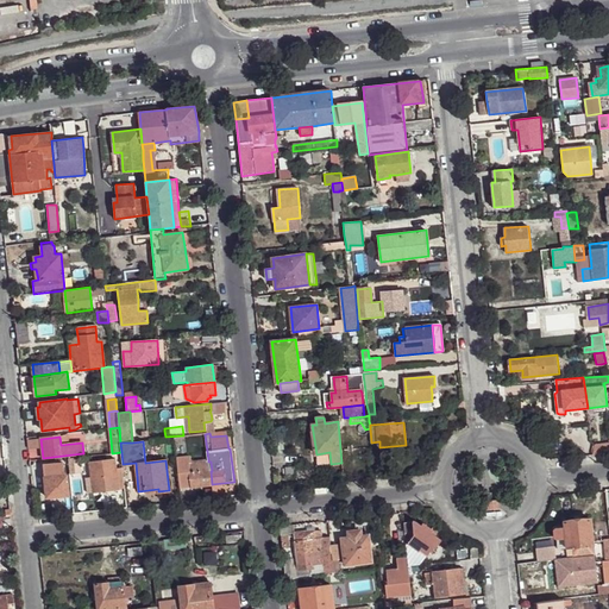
[(608,443),(595,445),(592,454),(608,452),(608,443)]
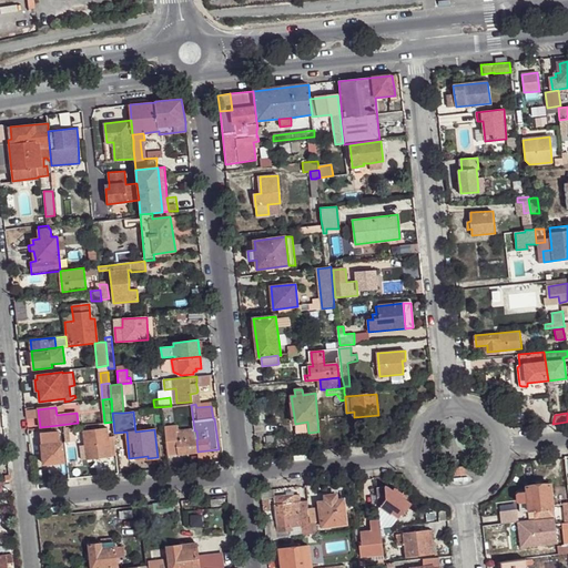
[(179,415),(164,417),(165,433),(171,432),(170,425),(180,423),(179,415)]
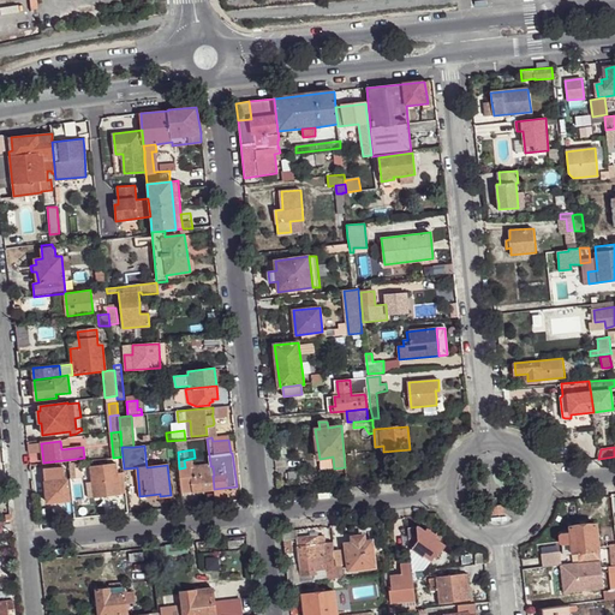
[(333,457),(320,459),(321,470),(334,469),(333,457)]
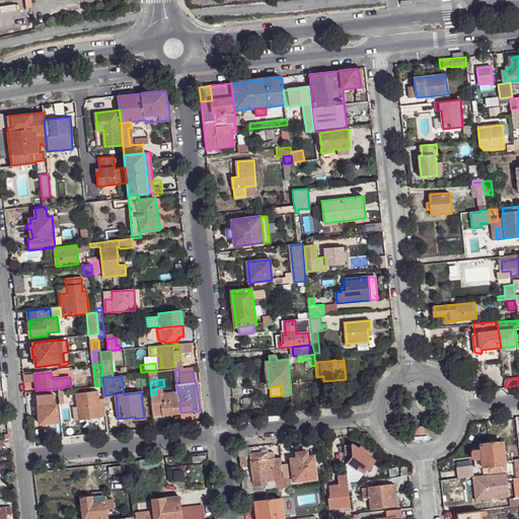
[(97,390),(76,393),(78,406),(79,419),(106,416),(104,397),(98,398),(97,390)]
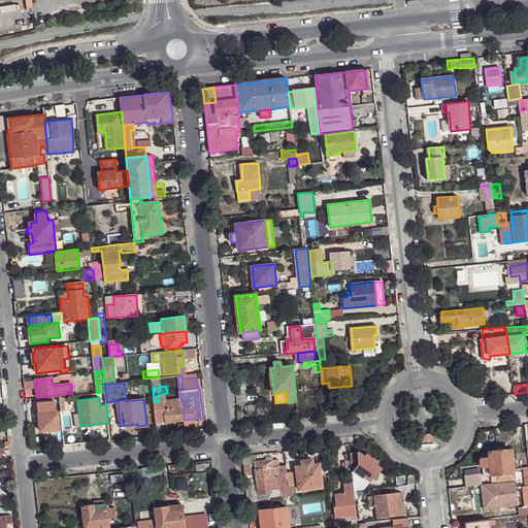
[(159,401),(154,402),(156,423),(184,420),(183,408),(184,408),(183,400),(180,400),(180,399),(159,401)]
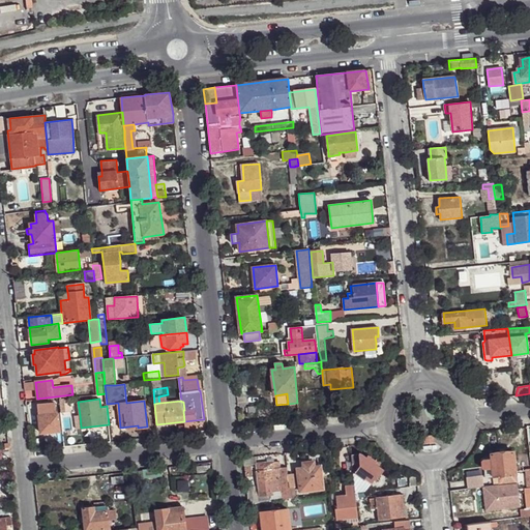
[(55,403),(38,405),(40,433),(60,432),(58,414),(56,414),(55,403)]
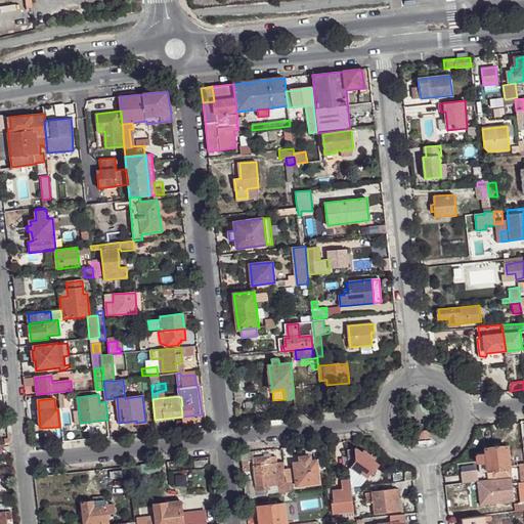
[(191,416),(182,417),(183,426),(192,425),(191,416)]
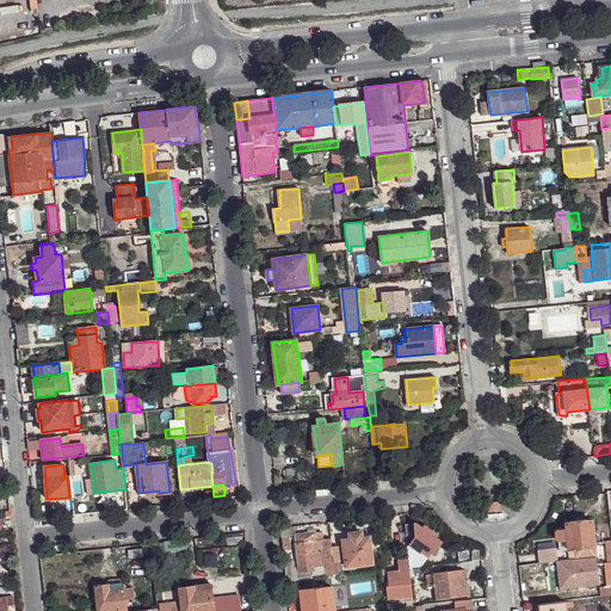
[(500,501),(489,503),(491,512),(501,511),(500,501)]
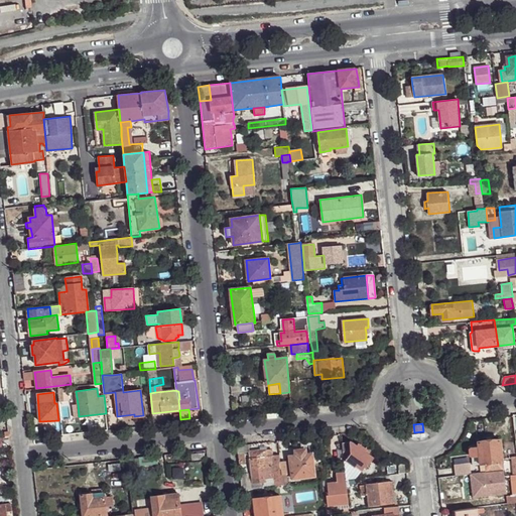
[(479,457),(480,465),(486,464),(487,478),(505,477),(503,463),(500,439),(478,442),(478,446),(471,447),(470,449),(470,455),(472,457),(479,457)]
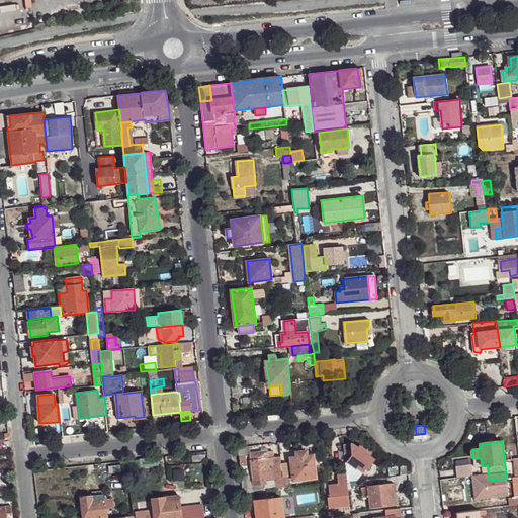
[(343,444),(345,462),(347,461),(356,468),(358,467),(363,471),(366,468),(367,468),(374,459),(369,456),(371,454),(359,446),(358,448),(352,444),(351,444),(343,444)]
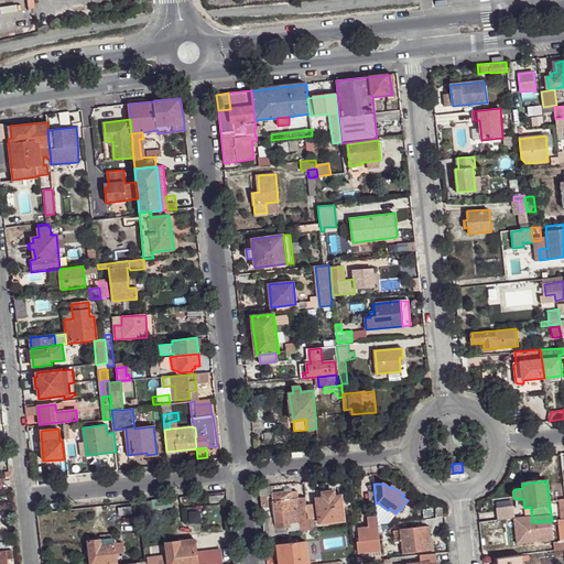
[(259,487),(260,501),(267,500),(273,499),(273,494),(272,486),(259,487)]
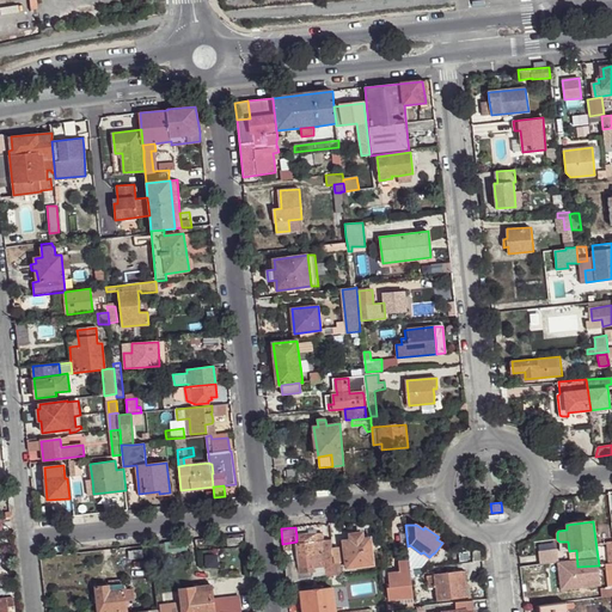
[(297,542),(300,569),(312,568),(324,567),(324,576),(335,575),(332,548),(331,539),(323,539),(322,532),(297,536),(297,542)]
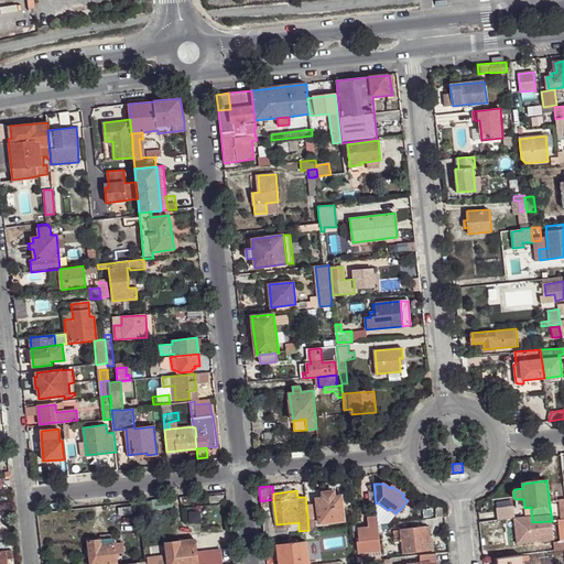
[(316,499),(320,523),(323,522),(328,522),(344,520),(342,496),(335,497),(334,491),(333,491),(324,492),(323,492),(323,498),(316,499)]
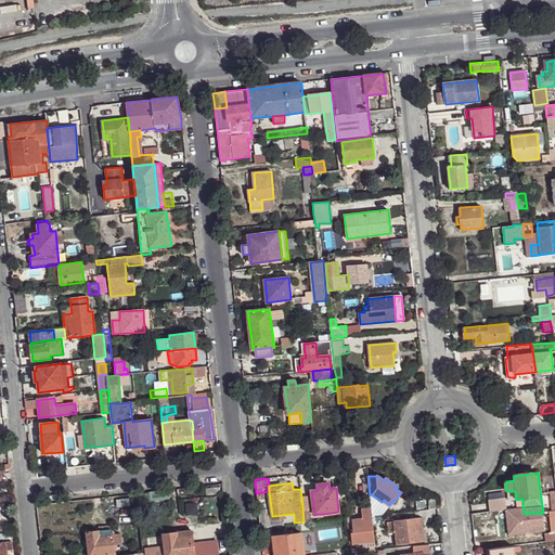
[(301,497),(304,521),(310,521),(308,511),(311,510),(309,495),(301,497)]
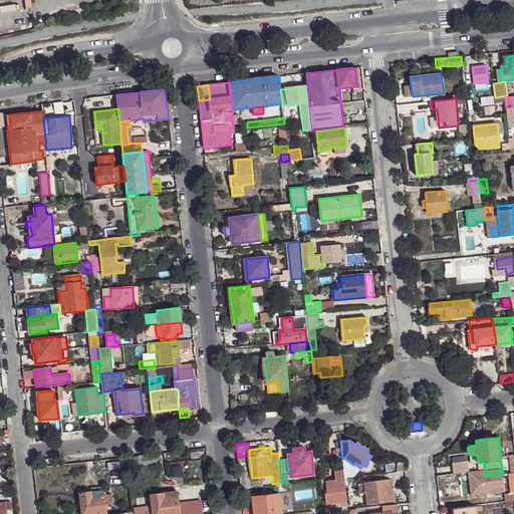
[(452,463),(454,473),(469,471),(467,460),(452,463)]
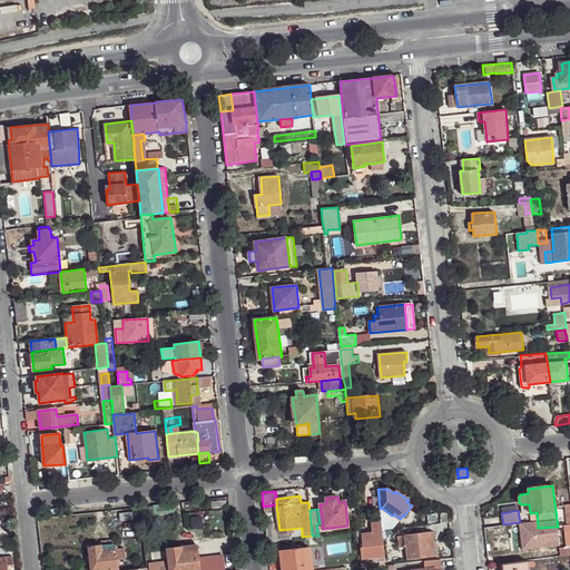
[(361,548),(362,559),(385,557),(382,533),(381,522),(371,523),(372,532),(362,533),(363,547),(361,548)]
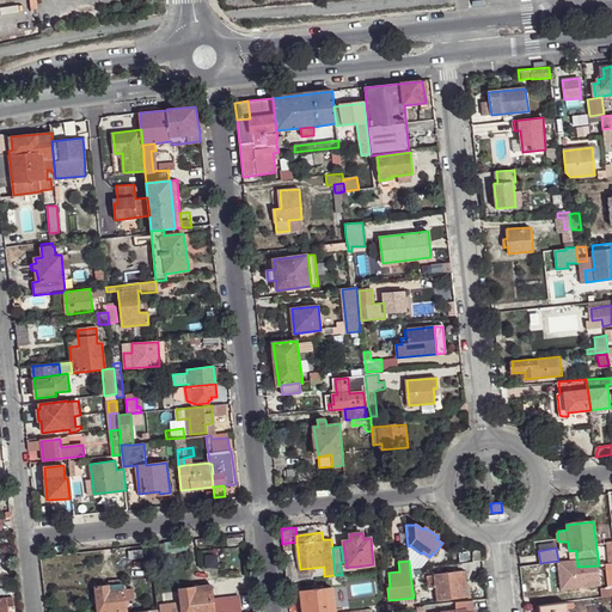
[(312,568),(313,577),(324,576),(324,567),(312,568)]
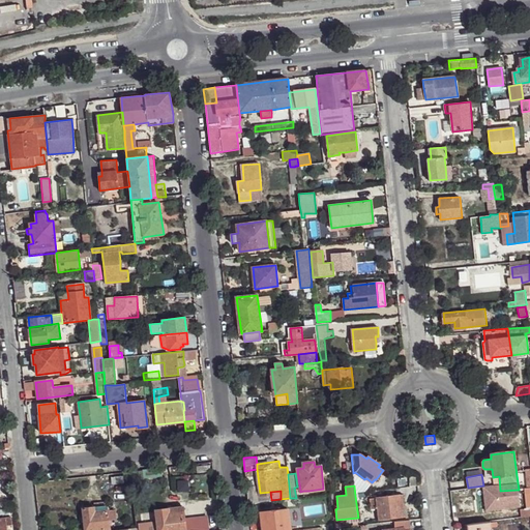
[(395,495),(398,508),(402,507),(405,507),(403,494),(395,495)]
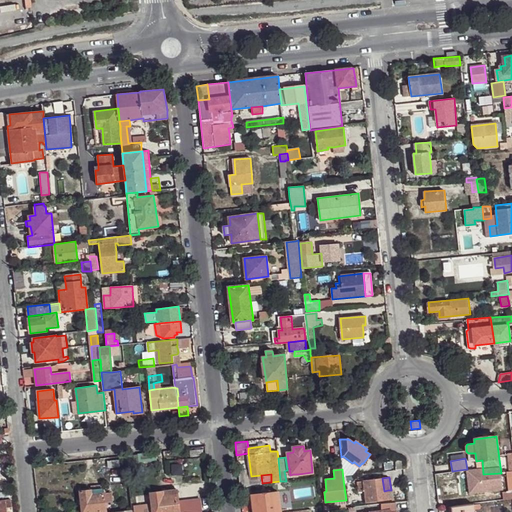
[(365,491),(366,502),(389,500),(388,490),(384,491),(382,478),(364,480),(364,481),(357,482),(358,492),(365,491)]
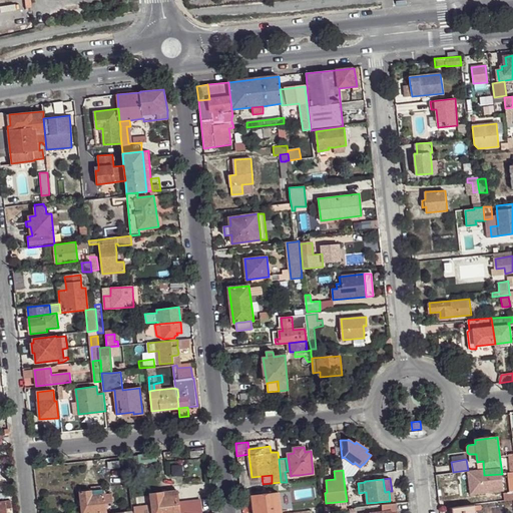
[(104,487),(91,488),(91,491),(80,492),(82,512),(93,512),(107,512),(106,503),(105,494),(104,487)]
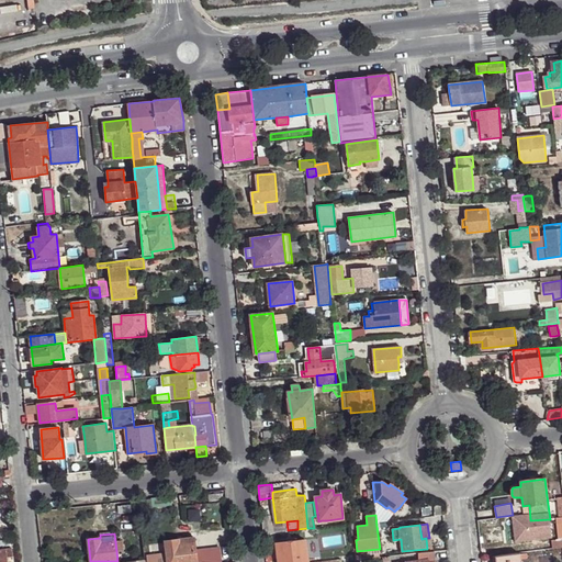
[(165,541),(168,561),(197,561),(194,538),(165,541)]
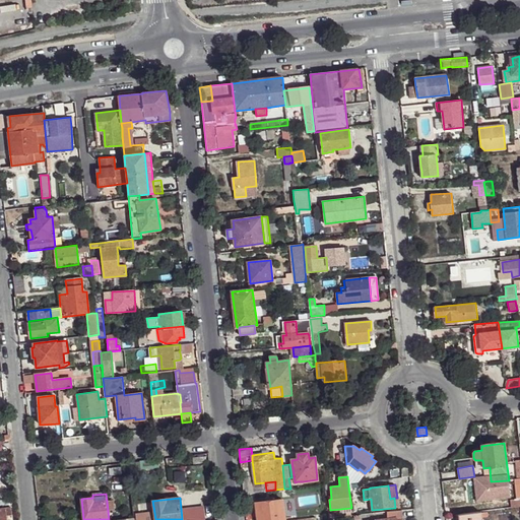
[(282,500),(284,517),(293,516),(290,499),(282,500)]
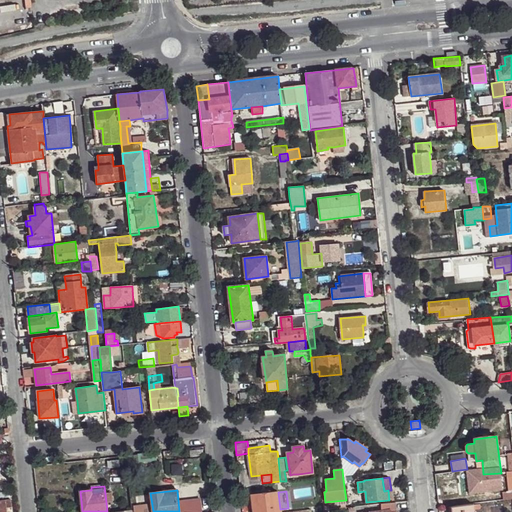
[(252,494),(253,511),(280,511),(280,509),(278,492),(271,492),(262,494),(252,494)]
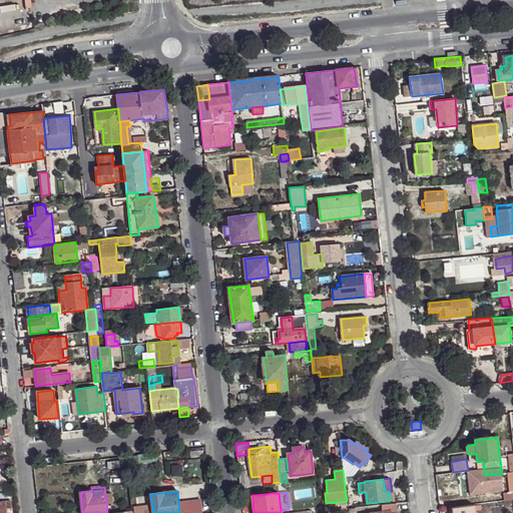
[(11,500),(0,501),(0,512),(6,512),(6,508),(12,507),(11,500)]
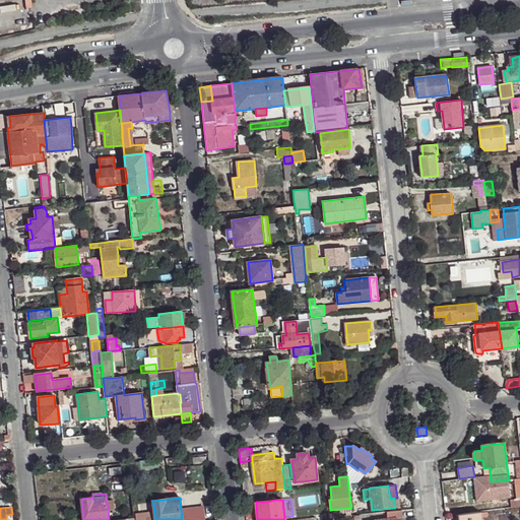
[(377,519),(400,519),(402,519),(401,510),(387,512),(387,516),(383,517),(383,519),(377,519)]
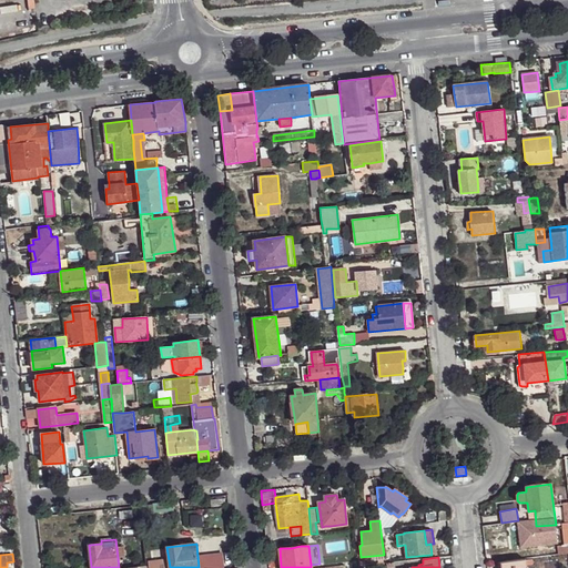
[(501,561),(501,567),(525,567),(526,567),(525,559),(525,558),(501,561)]
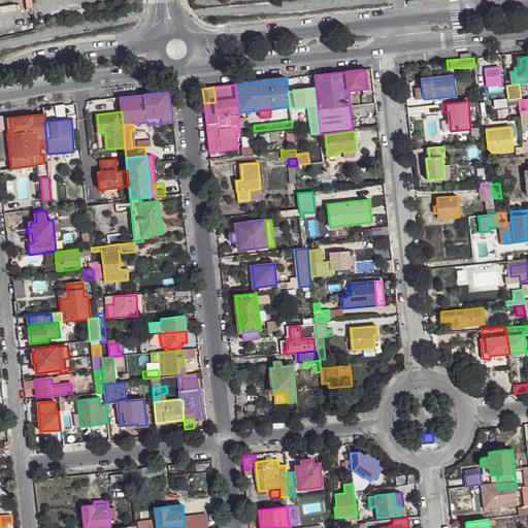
[(488,520),(489,527),(496,527),(495,519),(488,520)]
